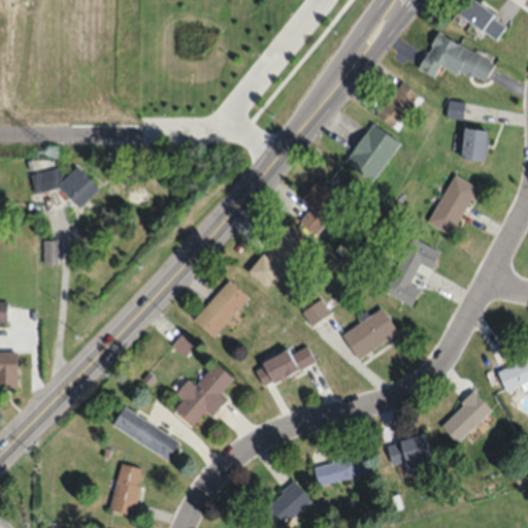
[(468,0),(459,12),(494,41),(506,26),(474,0),(468,0)]
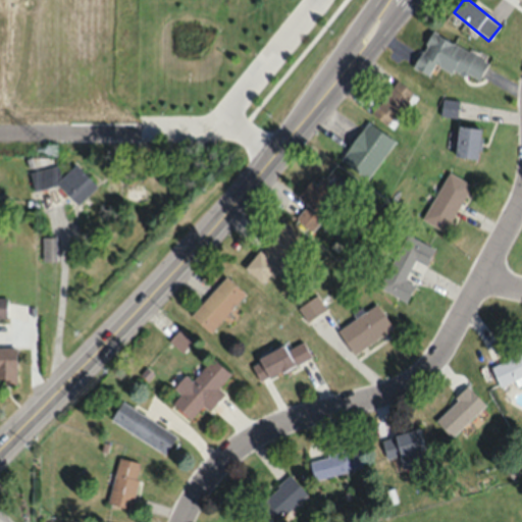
[(487,63),(432,32),(413,66),(428,75),(437,61),(476,84),(487,63)]
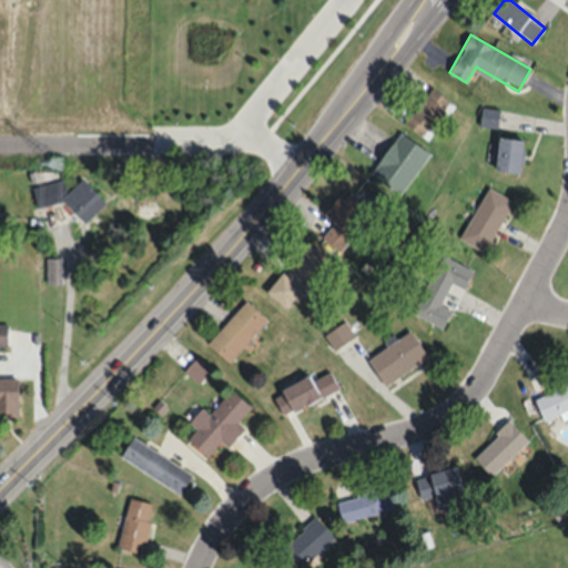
[(450,101),(433,87),(404,121),(422,137),(450,101)]
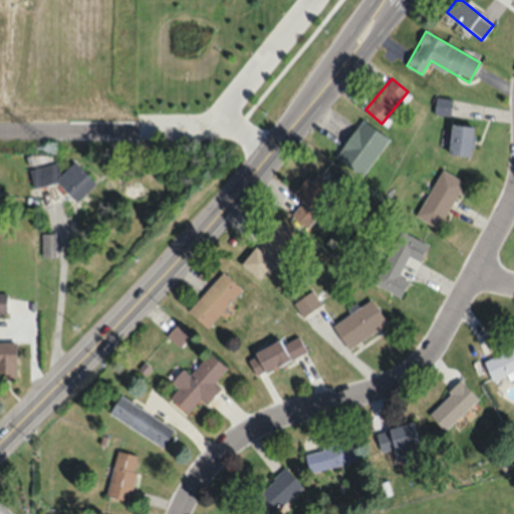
[(433,113),(449,115),(451,97),(435,95),(433,113)]
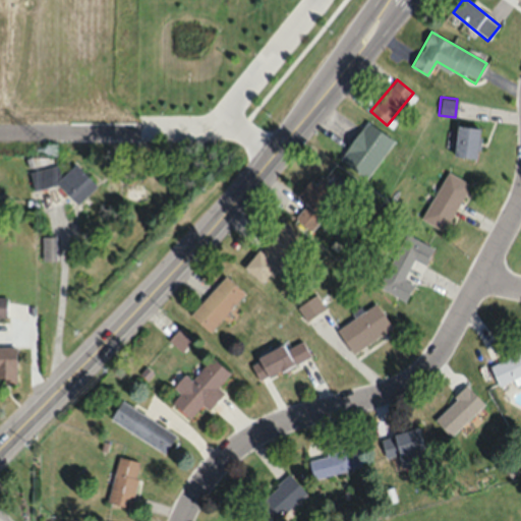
[(367,177),(393,137),(364,120),(340,159),(367,177)]
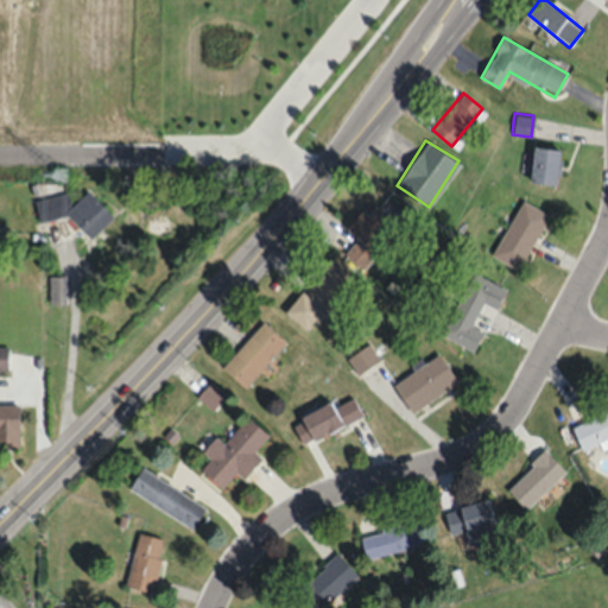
[(561,147),(533,145),(530,181),(557,183),(561,147)]
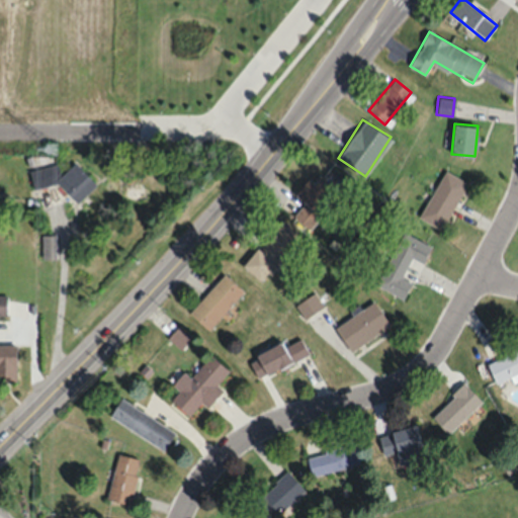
[(58,181),(76,202),(96,184),(77,163),(73,164),(60,175),(58,164),(29,170),(32,186),(58,181)]
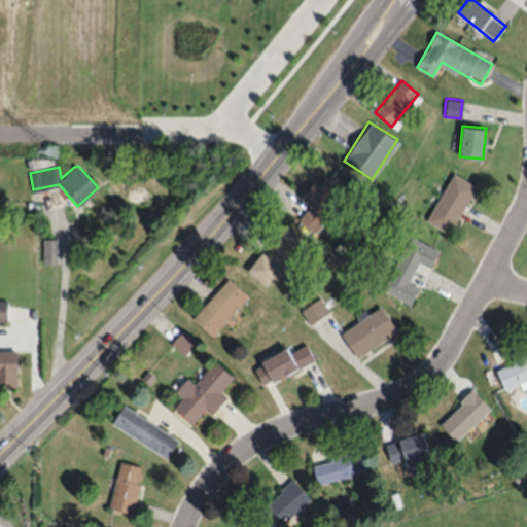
[(340,203),(331,196),(338,187),(319,173),(300,198),(310,205),(297,220),(315,233),(340,203)]
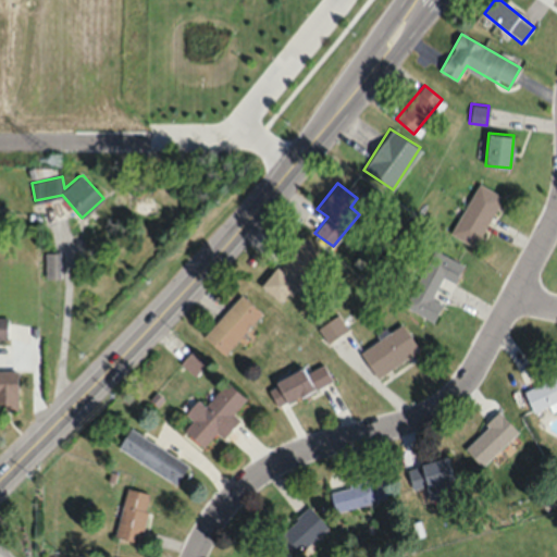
[(475,247),(503,195),(477,183),(450,234),(475,247)]
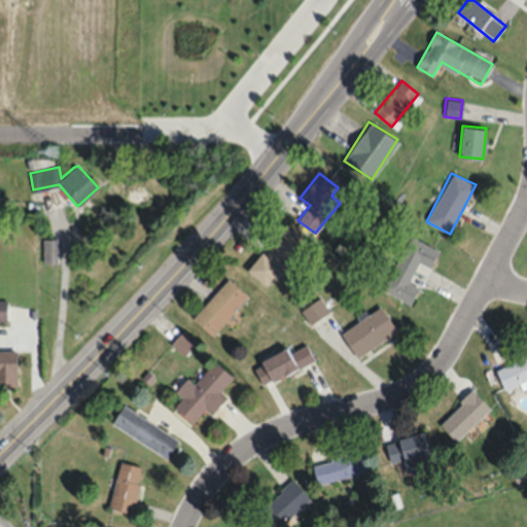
[(304,239),(286,223),(246,270),(265,285),(304,239)]
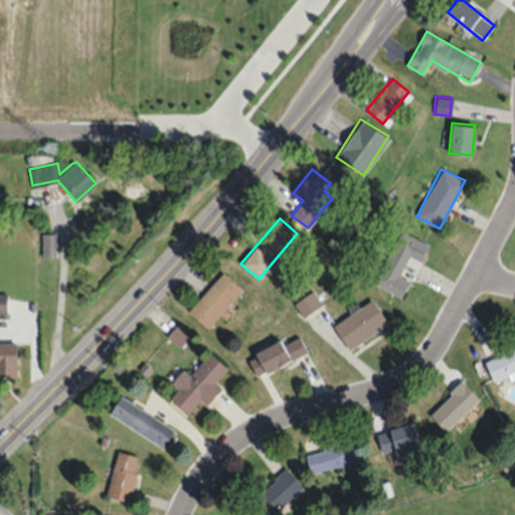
[(373,284),(401,297),(408,281),(399,277),(409,255),(421,262),(430,244),(399,230),(373,284)]
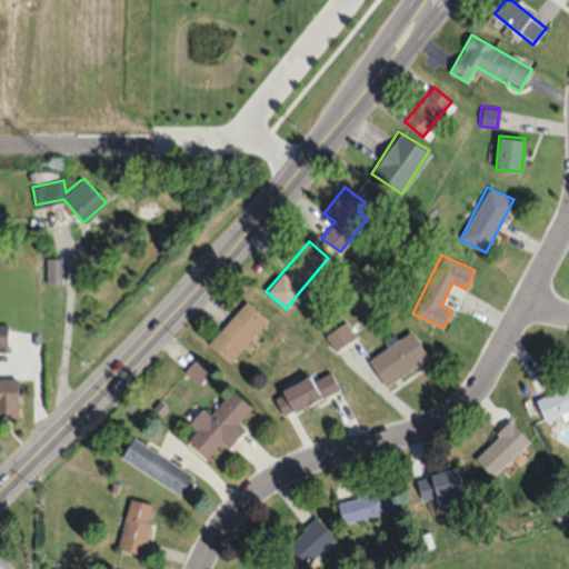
[(61,258),(47,258),(47,285),(61,285),(61,258)]
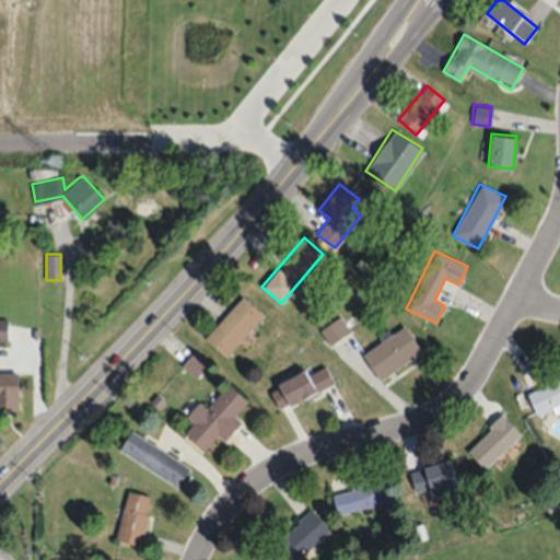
[(203,338),(225,356),(261,314),(241,295),(203,338)]
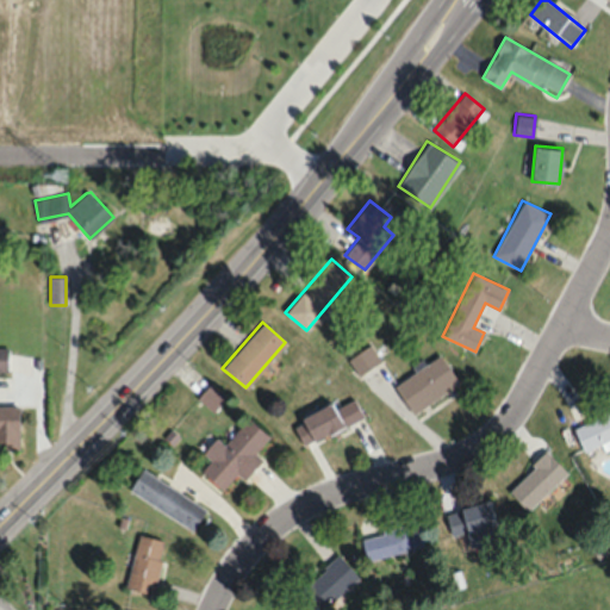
[(380,359),(366,343),(347,361),(360,377),(380,359)]
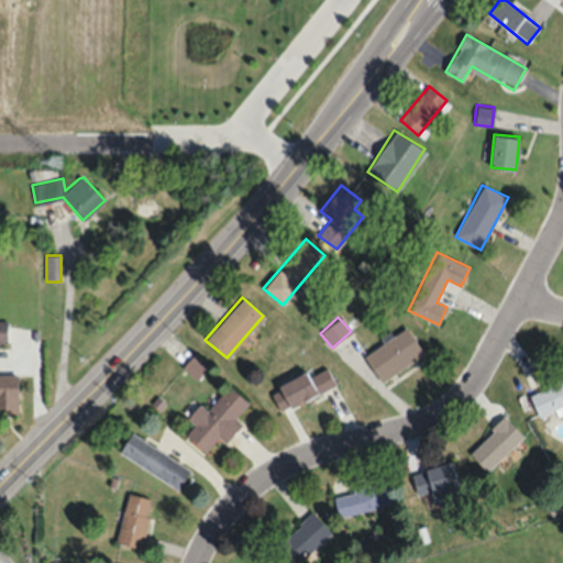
[(423,355),(408,328),(362,353),(377,381),(423,355)]
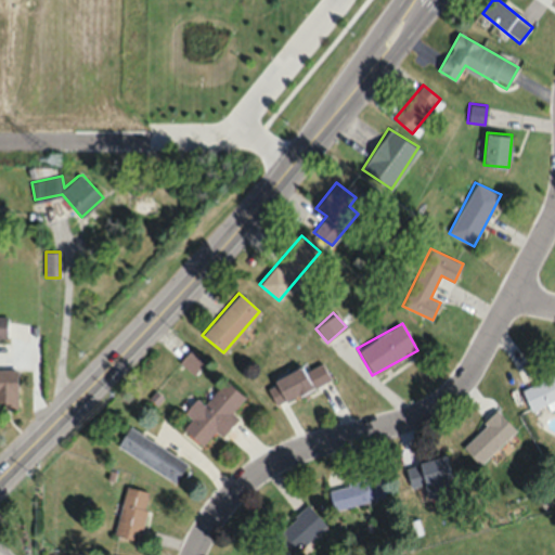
[(193,373),(204,361),(191,350),(180,362),(193,373)]
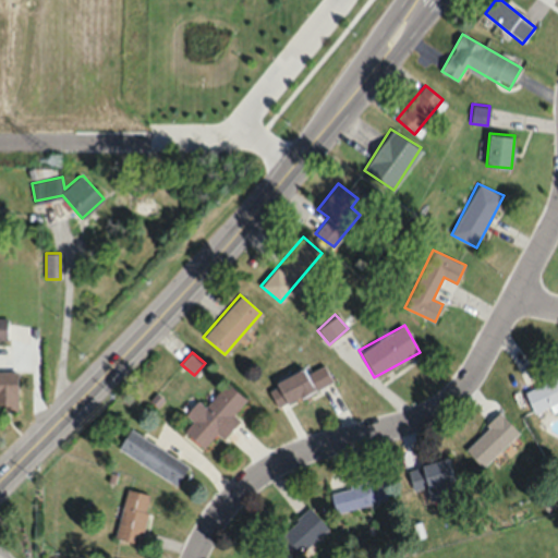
[(278,407),(331,381),(322,361),(268,387),(278,407)]
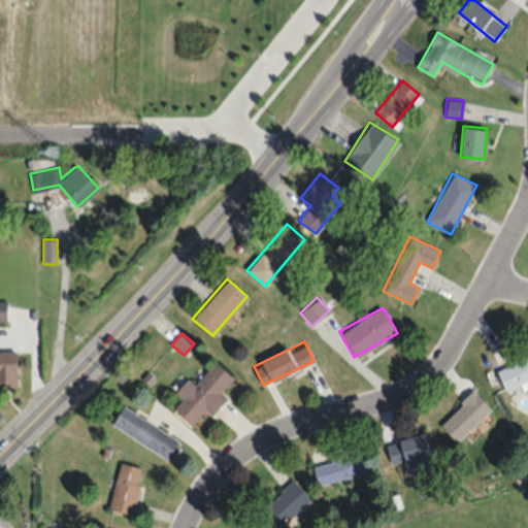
[(0,350),(0,387),(15,387),(15,351),(0,350)]
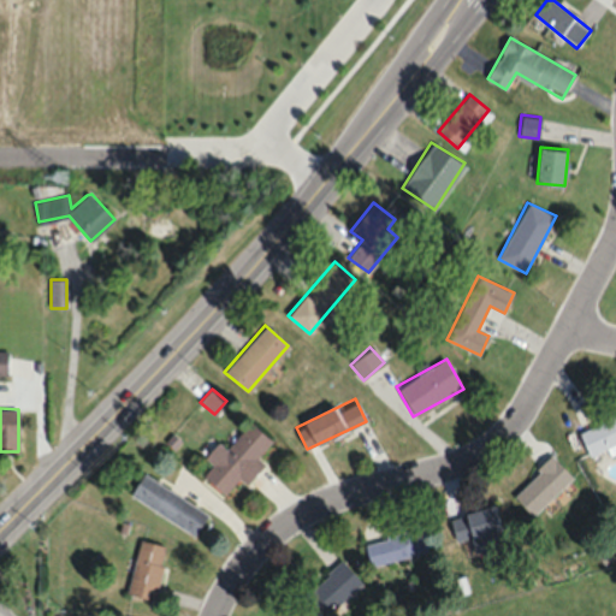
[(615,414),(579,430),(588,456),(614,446),(615,454),(615,414)]
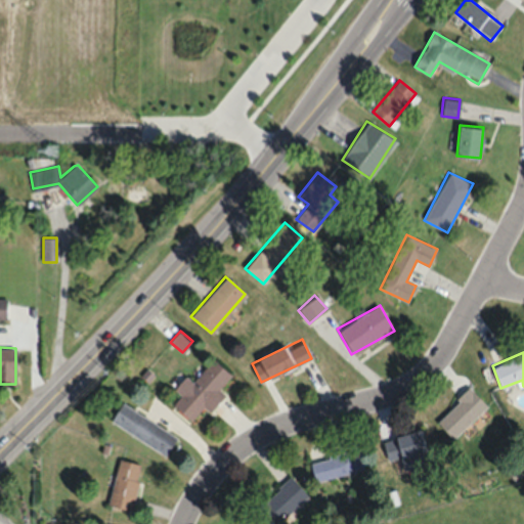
[(191,382),(185,376),(174,388),(181,394),(173,404),(190,420),(203,405),(211,411),(225,395),(219,389),(231,376),(212,358),(191,382)]
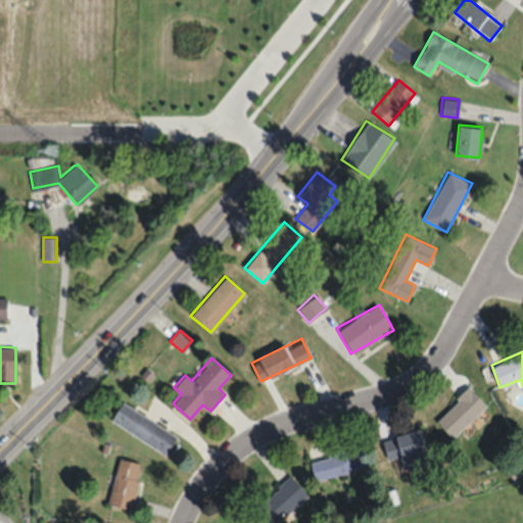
[(486,406),(468,386),(434,419),(454,438),(486,406)]
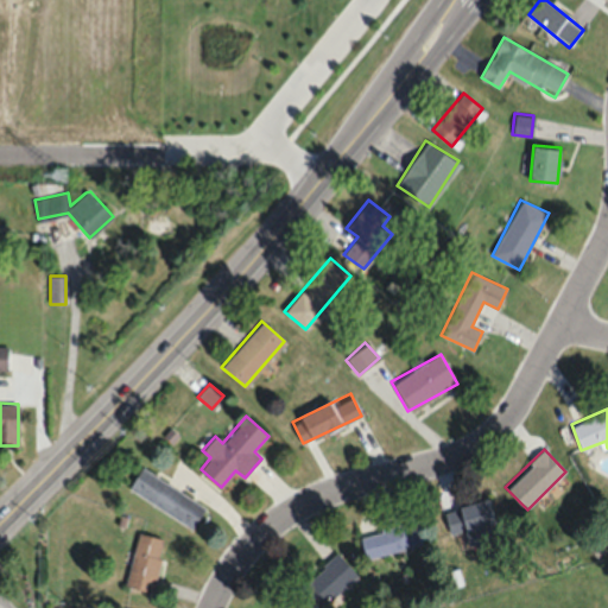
[(192,527),(206,505),(139,468),(127,491),(192,527)]
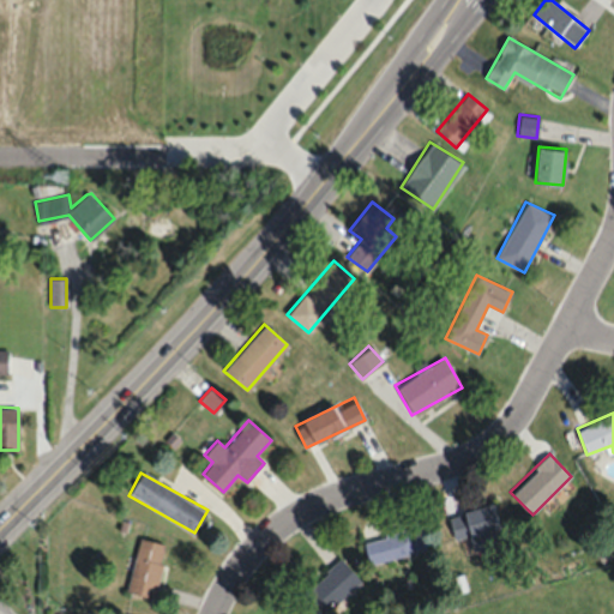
[(449,515),(455,539),(469,535),(473,549),(501,542),(491,504),(449,515)]
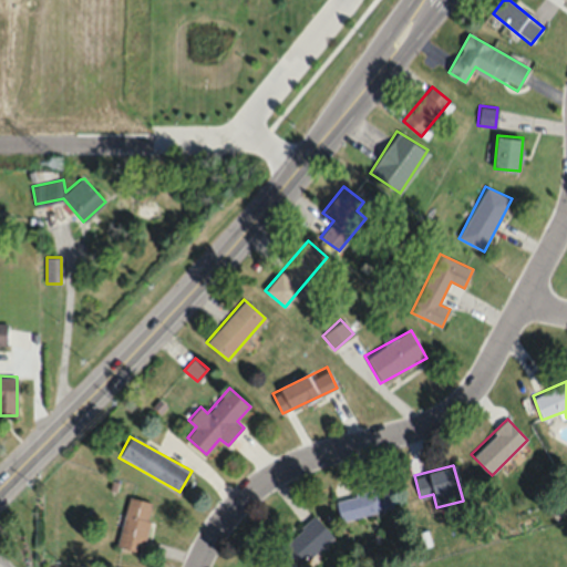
[(341,521),(394,507),(389,484),(336,497),(341,521)]
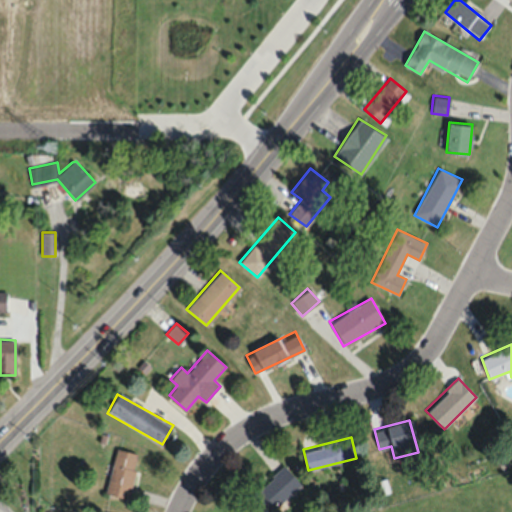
[(104,493),(127,498),(138,454),(115,448),(104,493)]
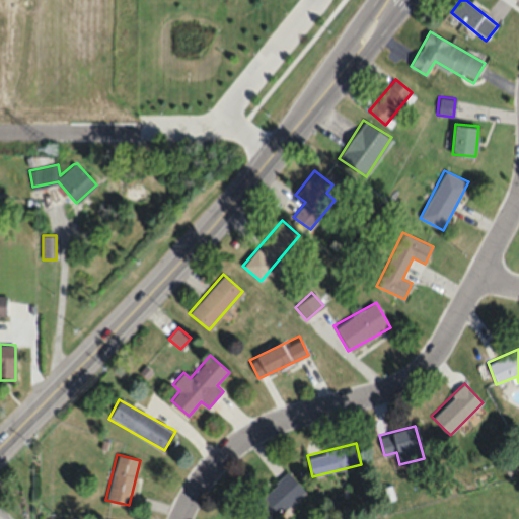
[(248,506),(261,518),(274,518),(305,491),(287,470),(248,506)]
